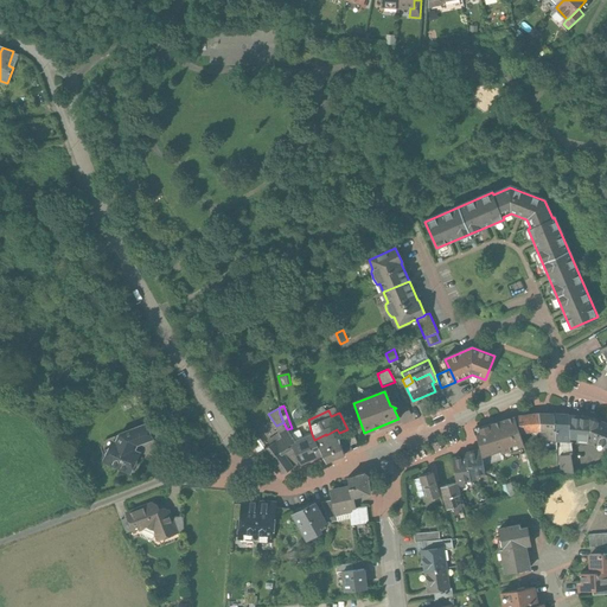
[(555,415),(538,414),(530,415),(532,432),(541,429),(547,430),(545,441),(556,441),(555,415)]
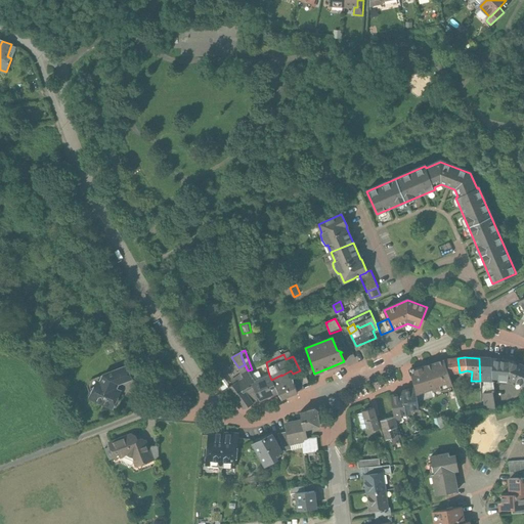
[(457,358),(446,360),(450,374),(448,374),(450,381),(451,381),(453,389),(454,392),(465,390),(465,391),(471,390),(471,381),(472,372),(467,370),(460,373),(457,358)]
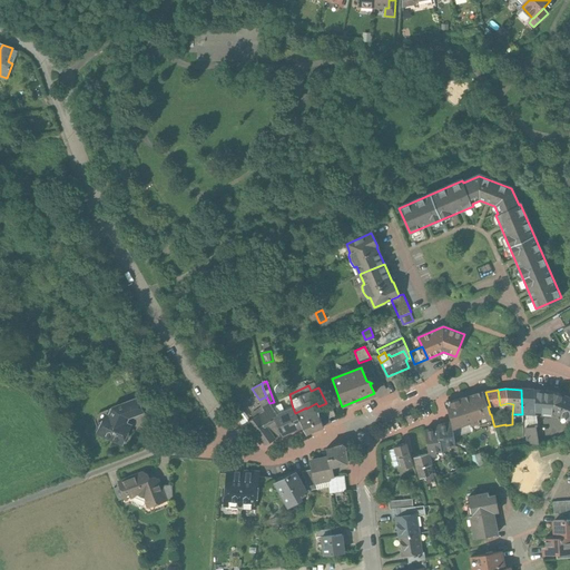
[(534,391),(521,390),(522,414),(536,414),(536,411),(534,391)]
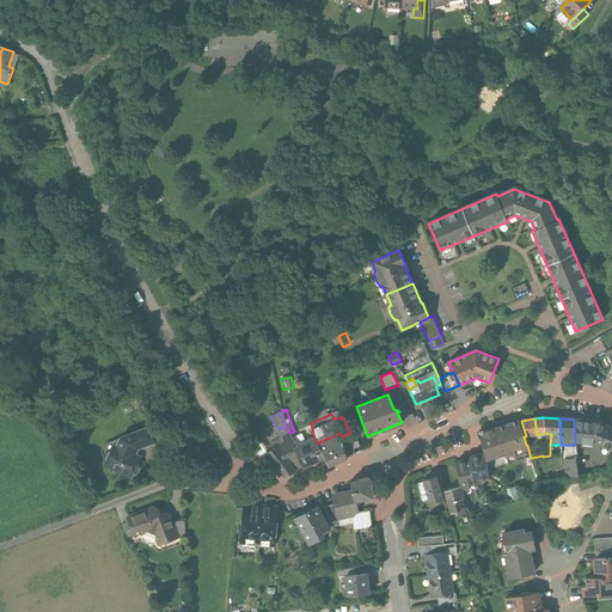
[(611,428),(594,422),(574,420),(575,441),(597,444),(611,450),(611,428)]
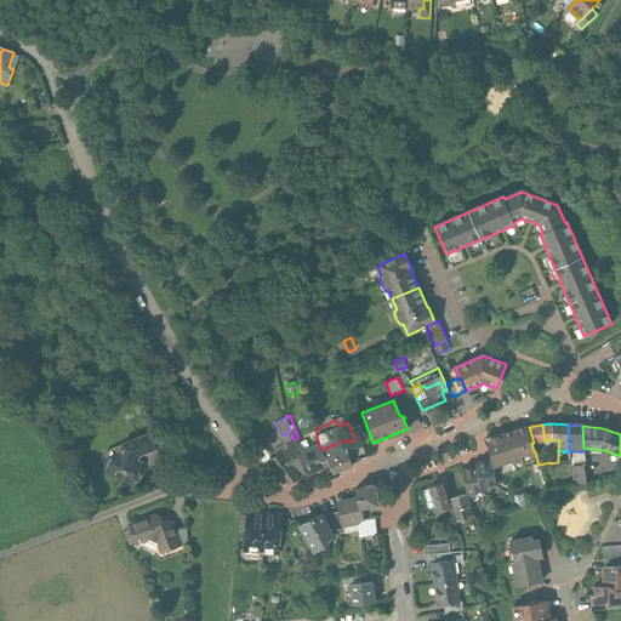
[(527,427),(506,433),(508,444),(511,451),(512,459),(512,460),(513,461),(513,463),(535,456),(534,451),(531,443),(527,427)]
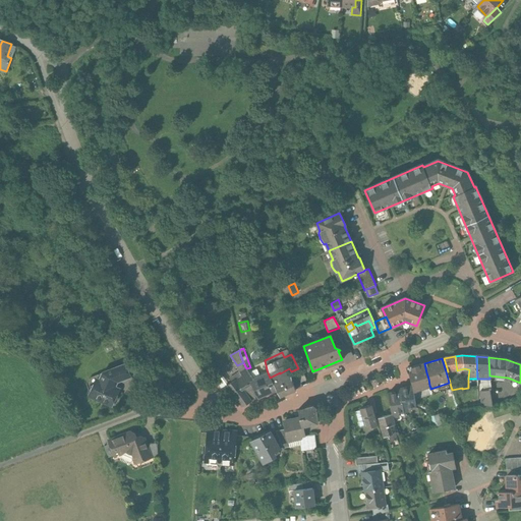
[(246,368),(243,362),(237,365),(240,372),(242,375),(248,384),(249,383),(251,382),(253,380),(248,372),(246,368)]
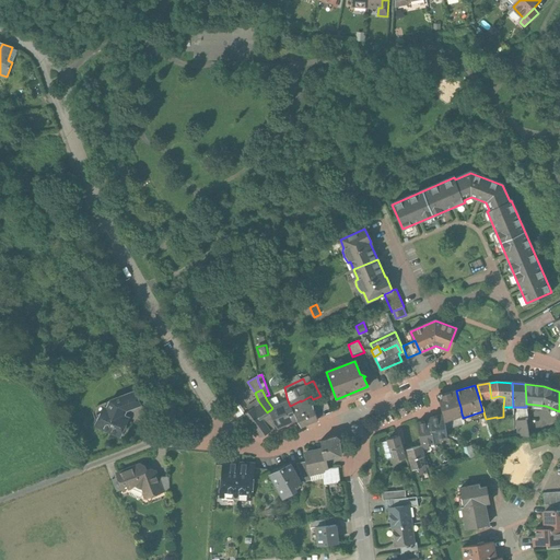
[(456,391),(438,397),(443,412),(443,415),(444,422),(463,416),(462,415),(462,413),(461,407),(458,400),(456,391)]
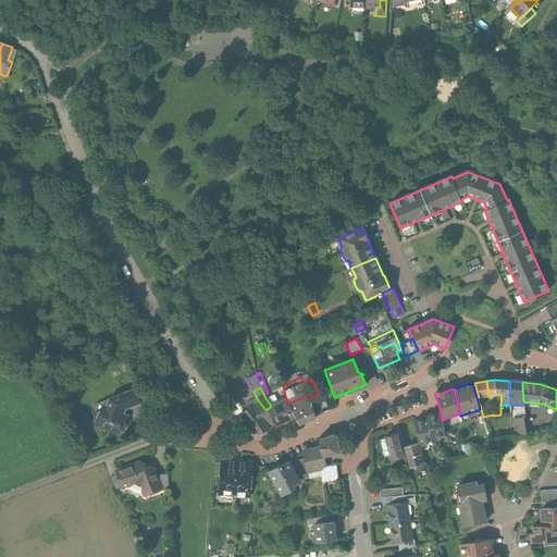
[(134,390),(113,397),(114,399),(109,401),(107,406),(103,405),(101,410),(94,412),(95,417),(93,420),(96,422),(97,420),(102,422),(101,424),(110,429),(111,430),(119,433),(121,428),(125,425),(124,420),(126,416),(122,413),(124,407),(138,401),(134,390)]
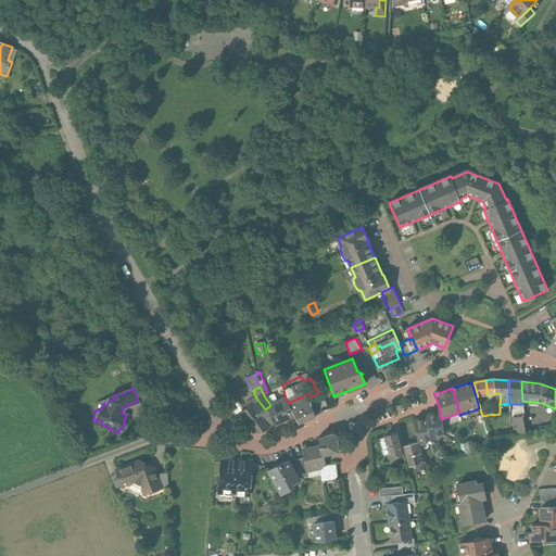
[(286,397),(276,402),(273,394),(265,397),(270,405),(268,407),(275,426),(294,416),(288,403),(286,397)]
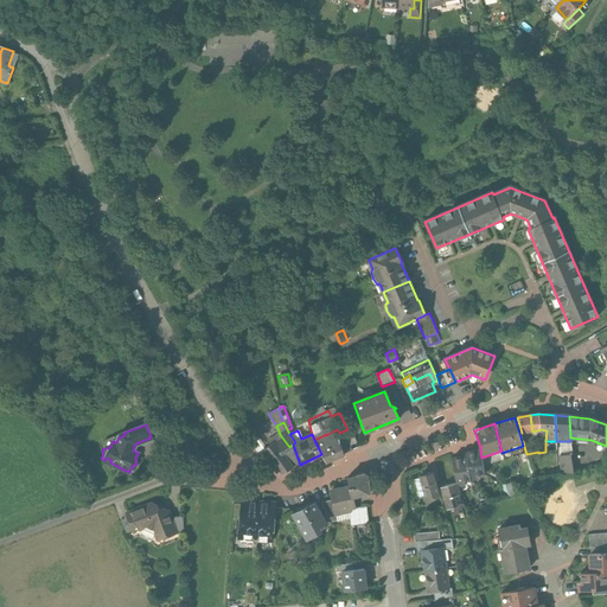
[(282,438),(280,434),(268,442),(270,446),(266,448),(259,453),(269,467),(274,464),(282,474),(293,468),(286,459),(291,455),(289,447),(282,438)]
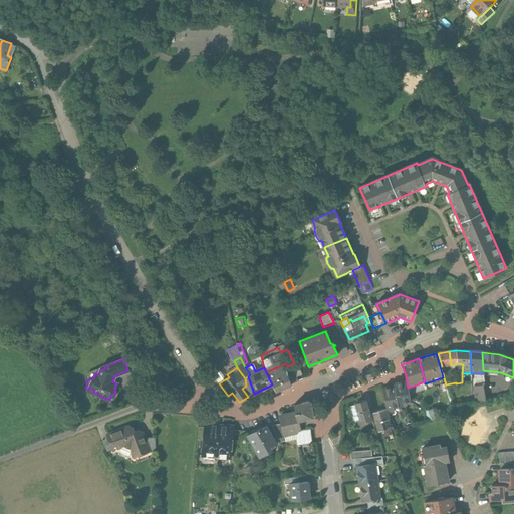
[(287,374),(281,377),(276,368),(276,367),(266,372),(272,384),(276,392),(291,384),(287,374)]
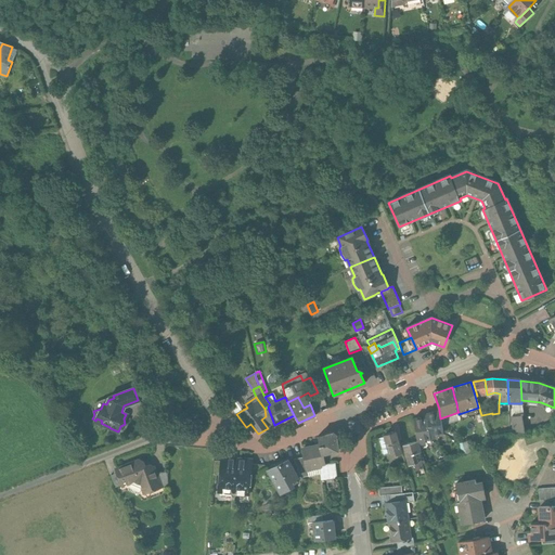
[(236,401),(230,405),(236,414),(243,410),(236,401)]
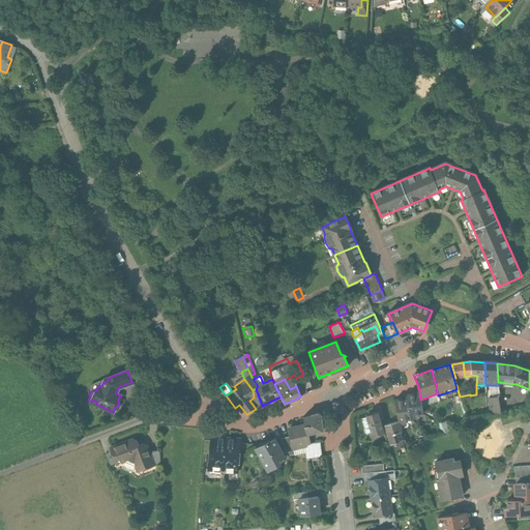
[(302,383),(296,386),(300,396),(307,394),(302,383)]
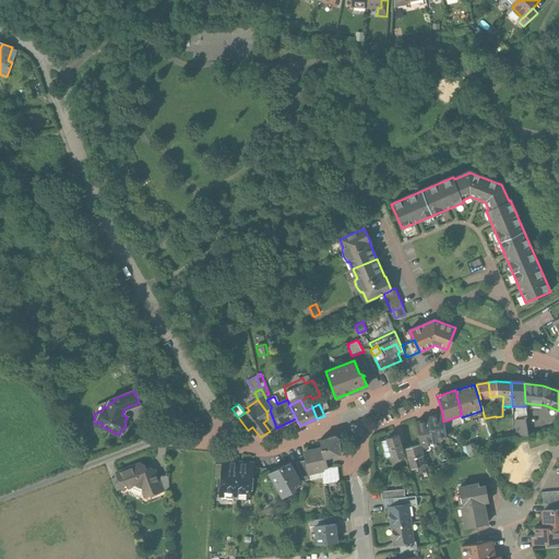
[(276,428),(269,415),(268,411),(266,412),(268,419),(263,423),(270,431),(276,428)]
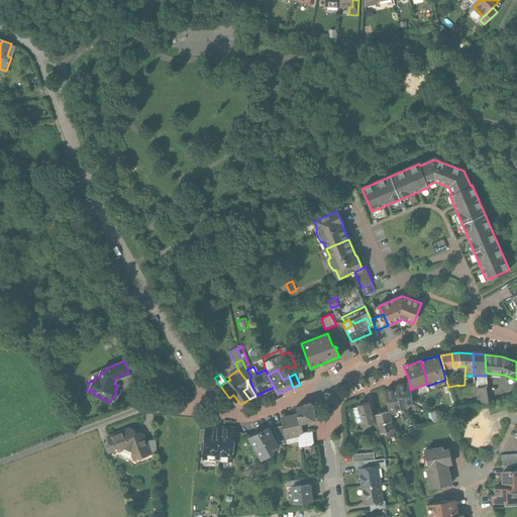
[(404,385),(397,386),(397,387),(401,409),(406,408),(408,406),(408,405),(413,404),(410,390),(409,383),(405,383),(404,385)]
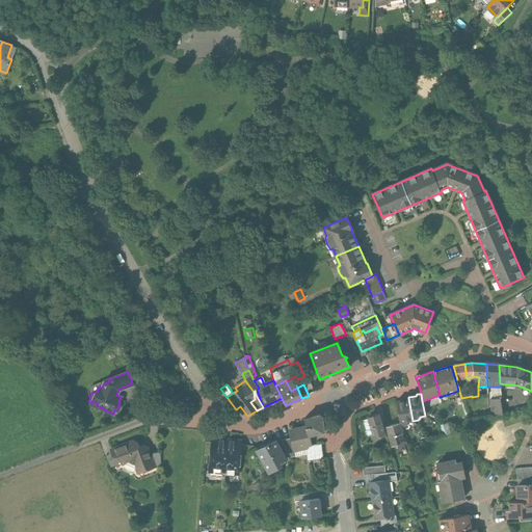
[(408,398),(405,399),(403,401),(396,402),(400,423),(400,426),(406,425),(407,423),(407,422),(413,421),(408,398)]
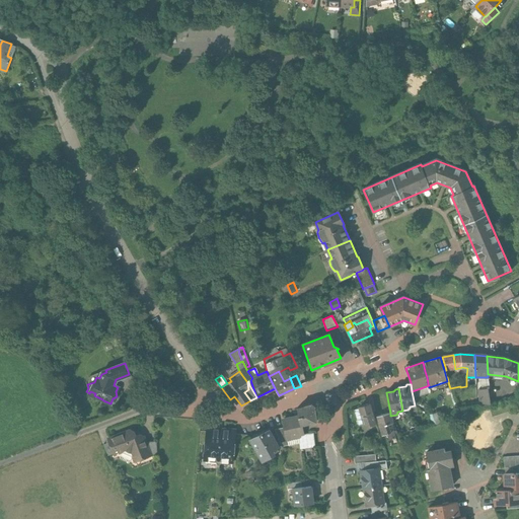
[(488,389),(478,390),(482,406),(491,404),(488,389)]
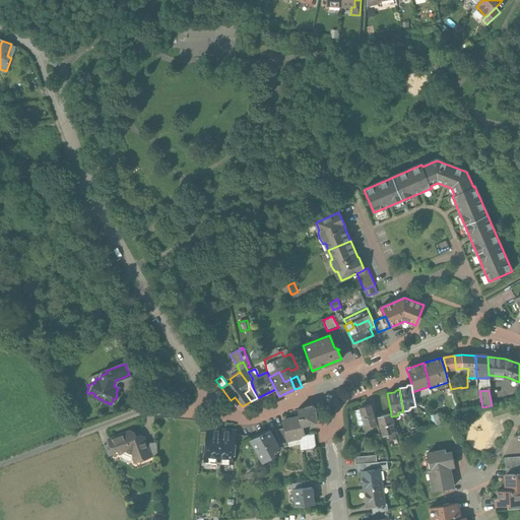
[(312,405),(305,407),(298,409),(300,417),(284,420),(285,428),(287,438),(288,438),(299,436),(305,435),(303,427),(317,423),(315,407),(312,405)]
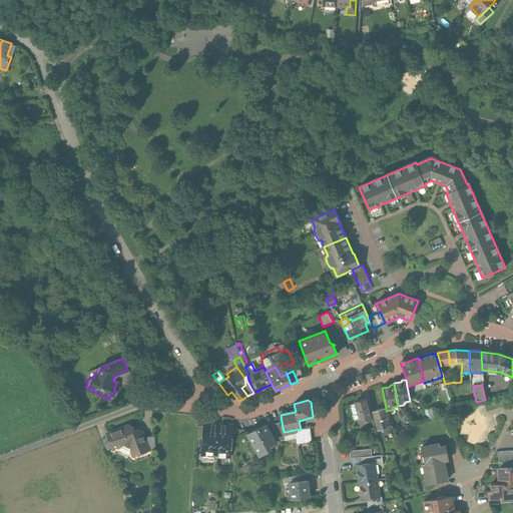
[(350,400),(345,401),(349,418),(354,416),(350,400)]
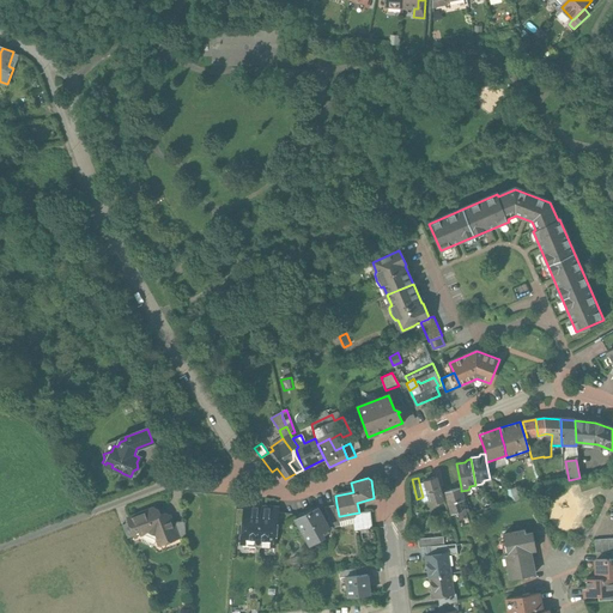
[(436,478),(424,481),(431,504),(443,501),(436,478)]
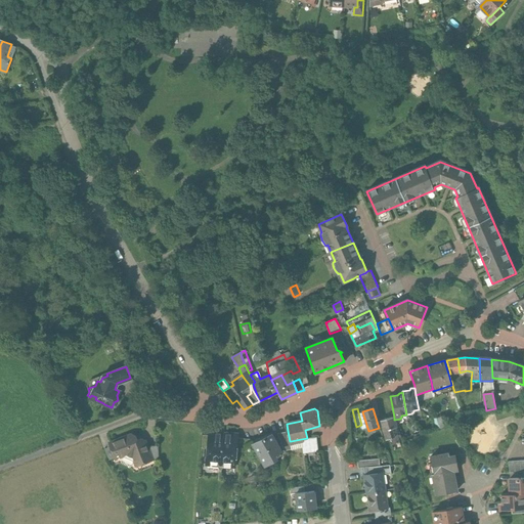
[(394,417),(381,421),(383,431),(386,439),(390,438),(394,437),(392,429),(396,428),(394,420),(394,417)]
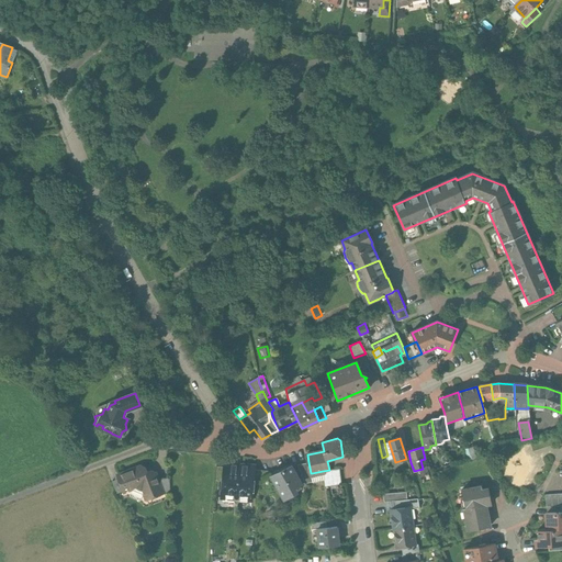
[(308,462),(296,464),(304,484),(313,482),(312,473),(311,473),(308,462)]
